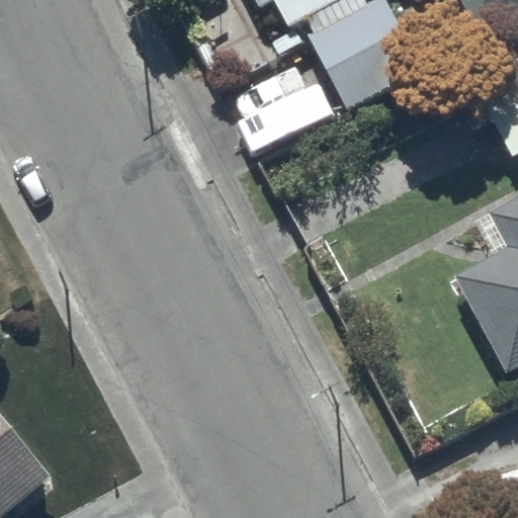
[(257,0),(260,5),(269,0),(273,0),(288,26),(308,16),(315,30),(308,34),(347,107),(422,67),(384,0),(373,0),(367,3),(365,0),(257,0)]
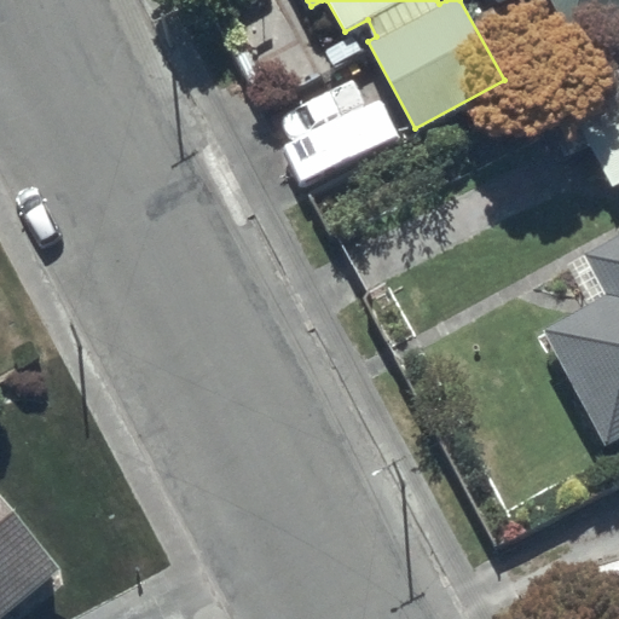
[(618,10),(618,0),(545,0),(567,39),(618,10)]
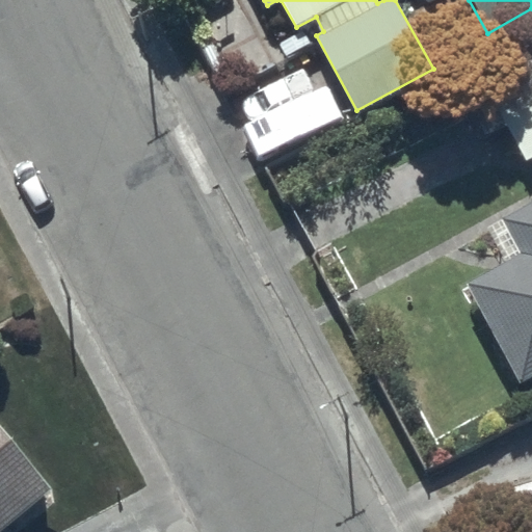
[(528,160),(531,157),(531,68),(488,95),(528,160)]
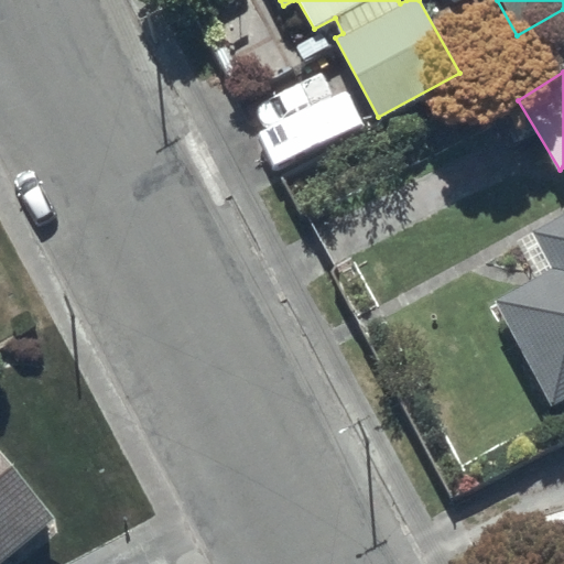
[(563,212),(535,226),(540,234),(520,245),(538,277),(495,296),(553,408),(563,401),(563,212)]
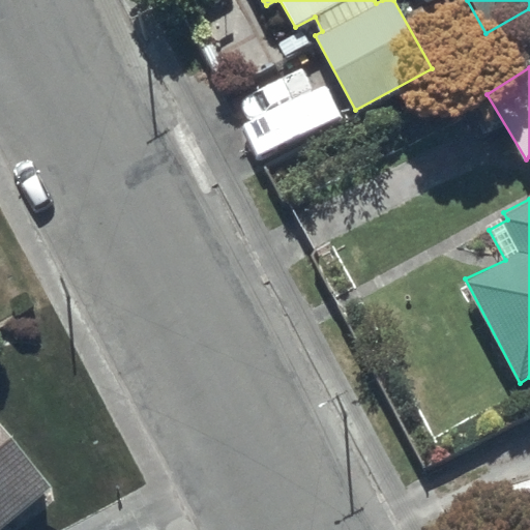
[(0,419),(0,529),(1,529),(56,487),(0,419)]
